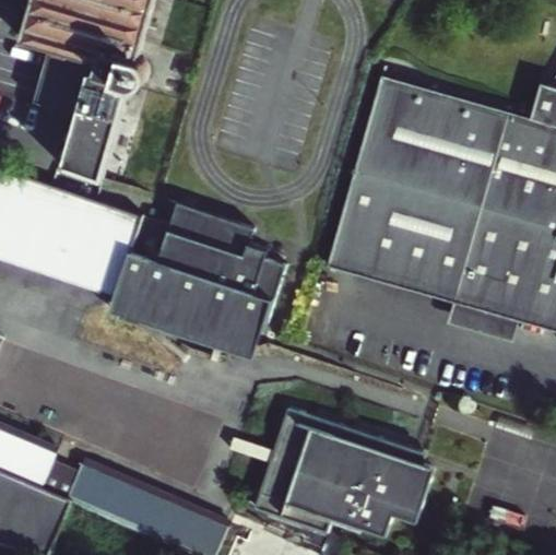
[(146,32),(155,0),(33,0),(21,43),(56,52),(92,63),(77,116),(63,164),(61,169),(102,184),(106,169),(110,170),(113,164),(107,163),(119,126),(130,89),(133,89),(137,89),(139,87),(142,85),(144,83),(146,81),(148,80),(149,77),(149,74),(149,71),(148,69),(146,66),(144,63),(142,61),(140,60),(138,59),(146,32)]
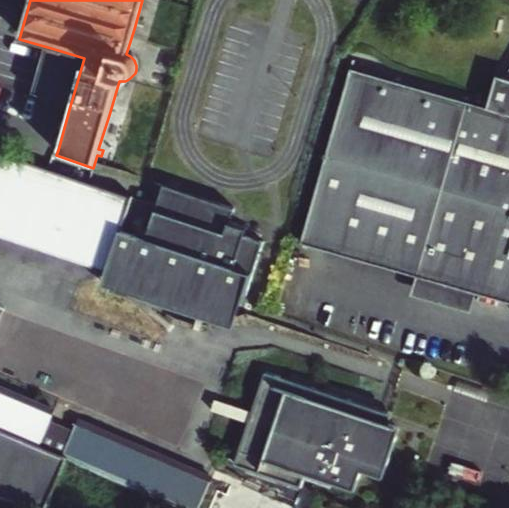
[(37,96),(56,102),(70,106),(84,58),(51,48),(37,96)]
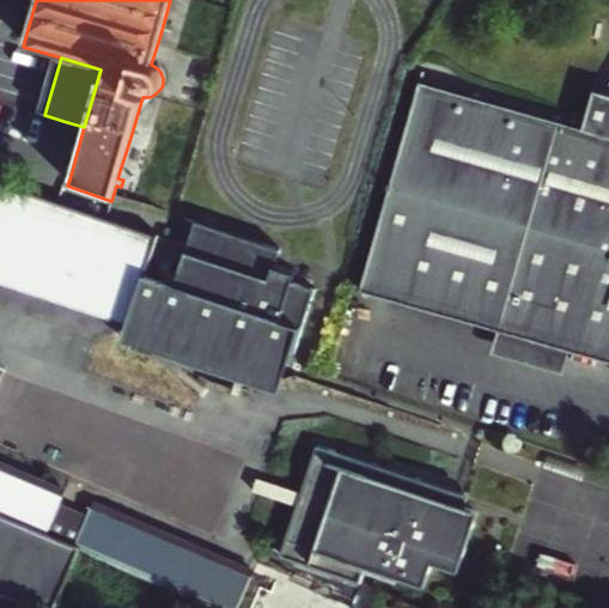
[(608,79),(579,126),(418,81),(366,263),(400,273),(390,309),(608,370),(608,79)]
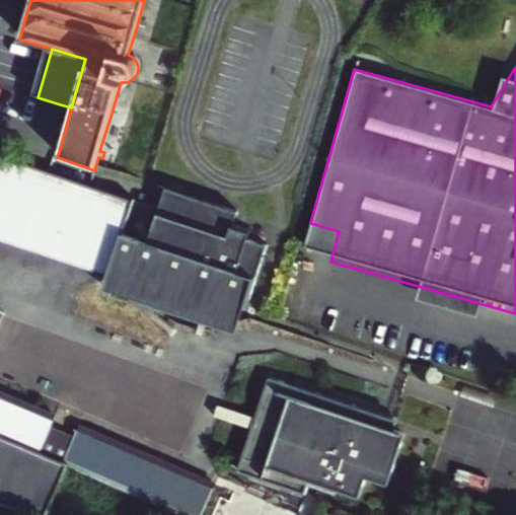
[(130,206),(131,204),(79,186),(0,158),(0,242),(34,254),(86,271),(106,277),(112,261),(130,206)]
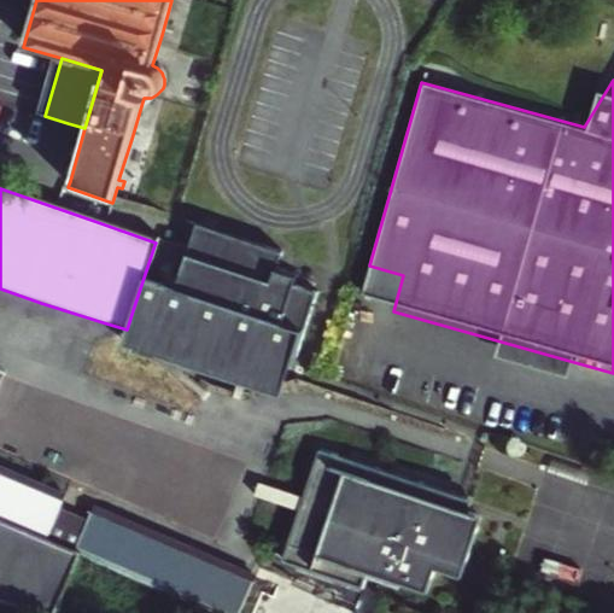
[(179,252),(155,245),(127,330),(234,365),(241,342),(251,345),(288,357),(310,291),(287,284),(291,275),(269,268),(274,251),(188,223),(179,252)]
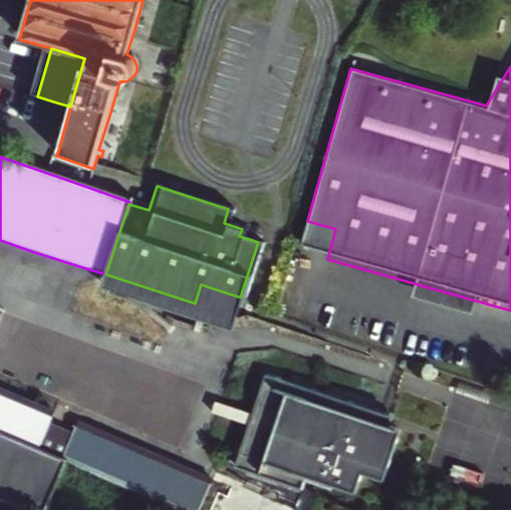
[(335,229),(307,221),(298,251),(327,259),(335,229)]
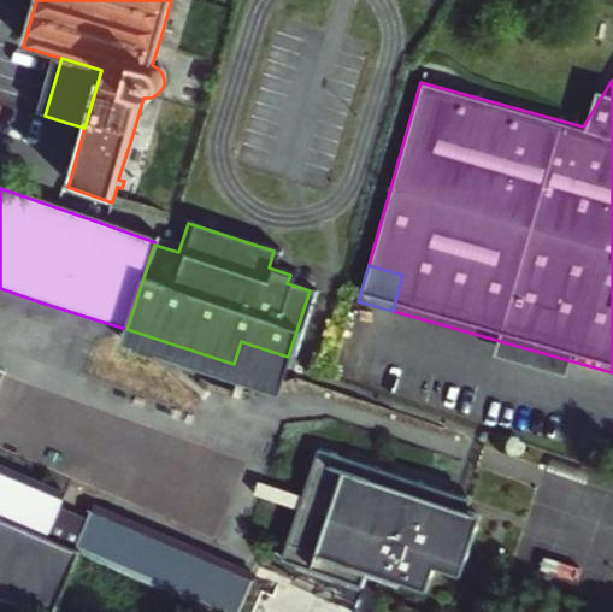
[(241,341),(234,364),(127,329),(122,345),(237,382),(251,345),(241,341)]
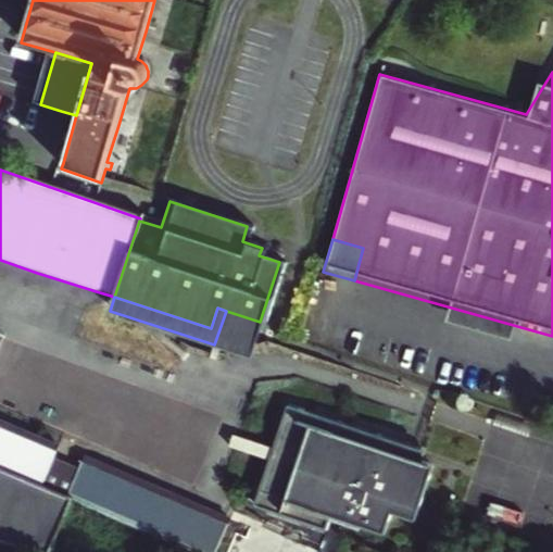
[(416,463),(419,452),(283,409),(250,509),(323,532),(327,517),(381,535),(388,514),(411,522),(428,466),(416,463)]
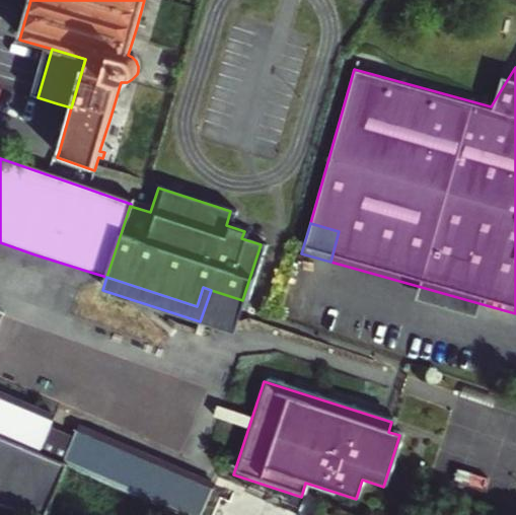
[(91,437),(75,431),(71,440),(48,431),(52,421),(30,412),(0,398),(0,440),(26,451),(67,469),(164,510),(174,514),(201,514),(212,489),(186,477),(135,455),(91,437)]
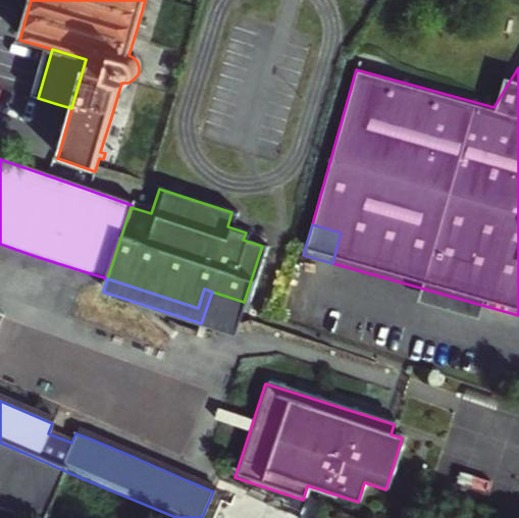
[(67,472),(0,443),(0,507),(33,517),(48,517),(67,472)]
